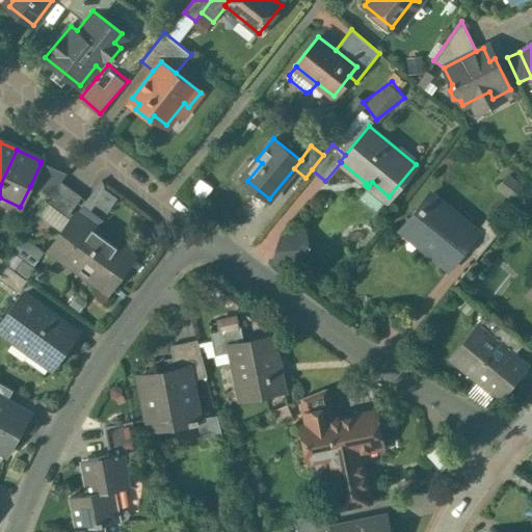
[(54,169),(41,163),(30,186),(44,192),(54,169)]
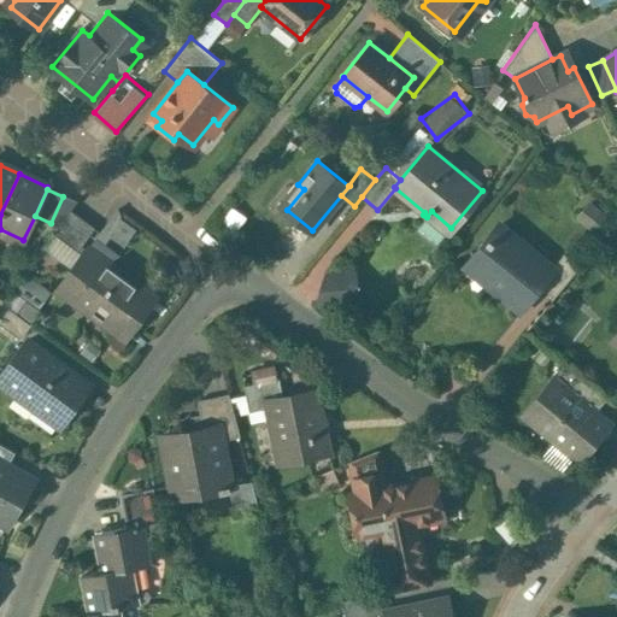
[(576,212),(597,229),(616,206),(595,189),(576,212)]
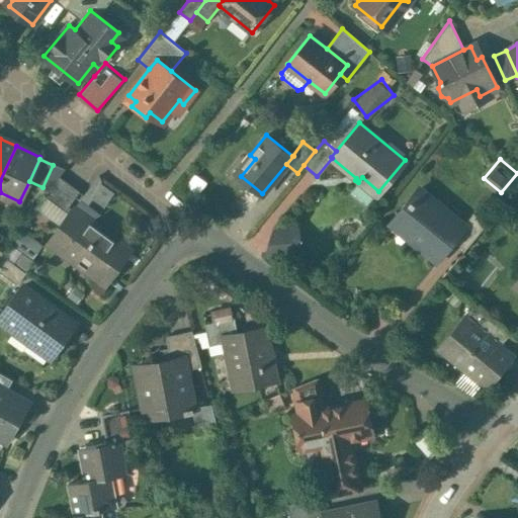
[(79,190),(60,176),(45,195),(65,210),(79,190)]
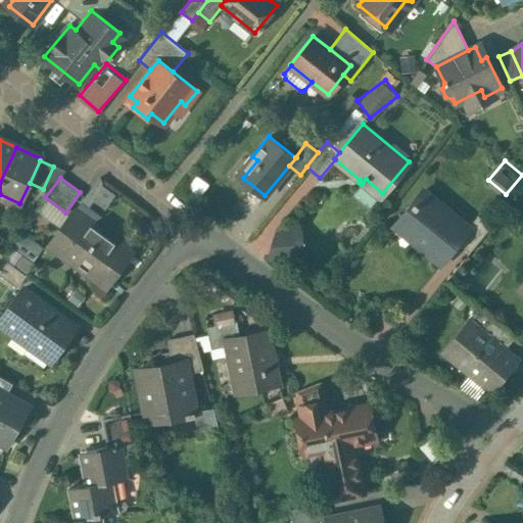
[(468,226),(424,189),(398,220),(420,238),(416,243),(433,257),(450,237),(458,242),(470,227),(468,226)]
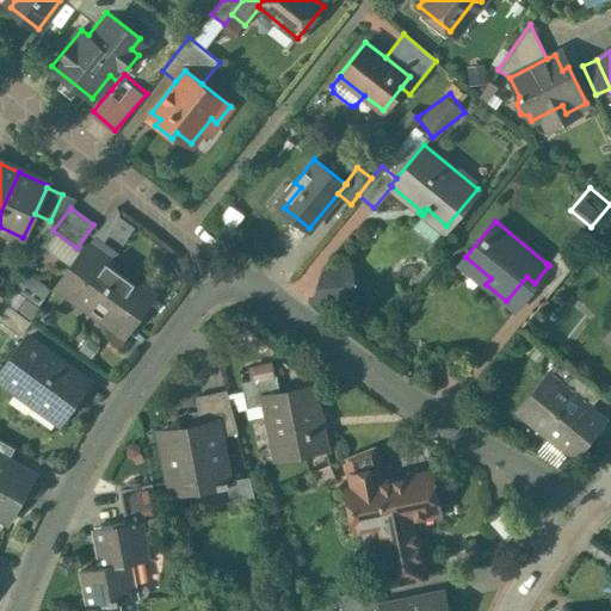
[(153,294),(86,246),(56,288),(76,302),(78,301),(124,334),(153,294)]
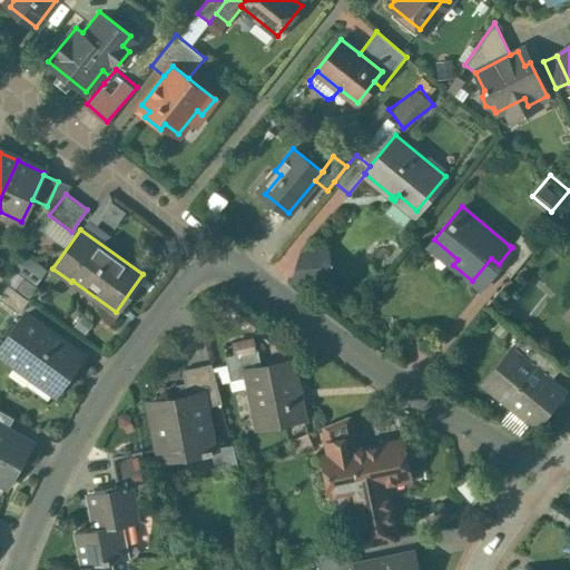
[(512,247),(499,264),(511,274),(534,246),(521,234),(510,246),(512,247)]
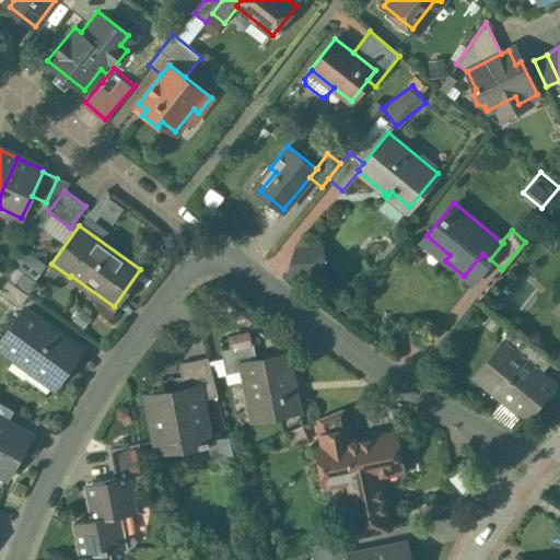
[(28,288),(48,264),(25,245),(6,269),(28,288)]
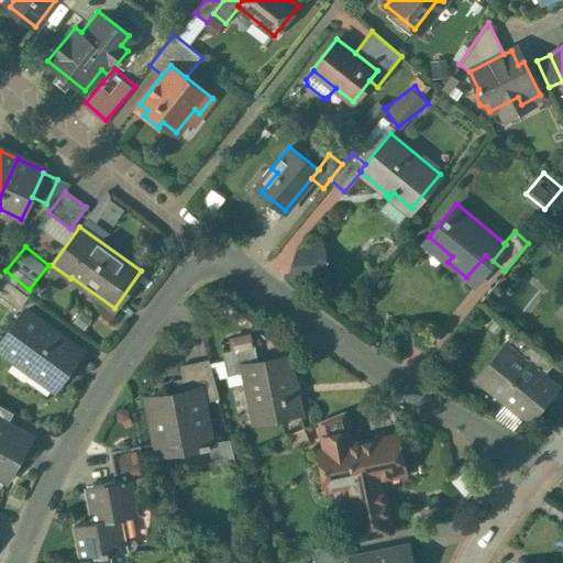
[(28,296),(0,275),(0,295),(18,309),(28,296)]
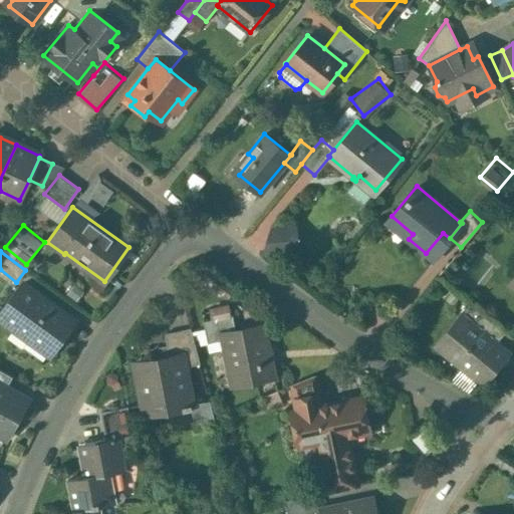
[(74,321),(22,283),(0,312),(0,317),(50,354),(74,321)]
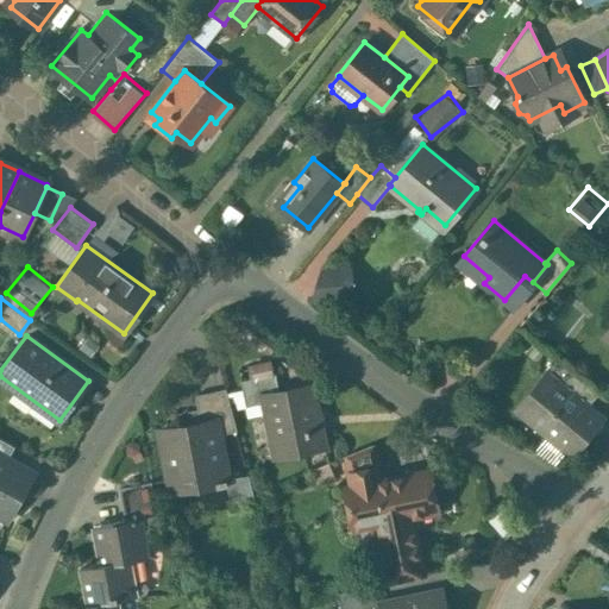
[(597,394),(554,358),(541,372),(550,380),(552,378),(586,407),(597,394)]
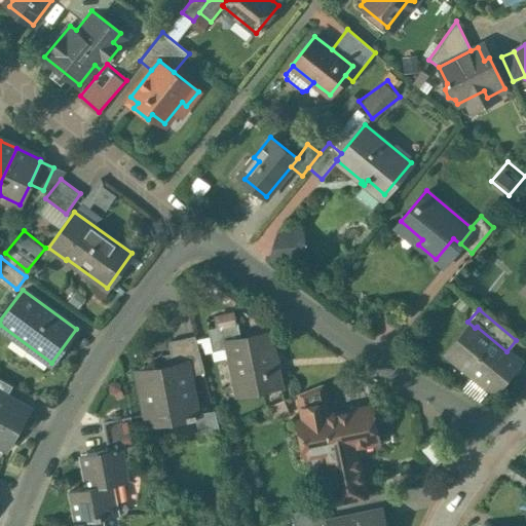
[(237,322),(208,328),(211,345),(227,342),(227,340),(241,338),(237,322)]
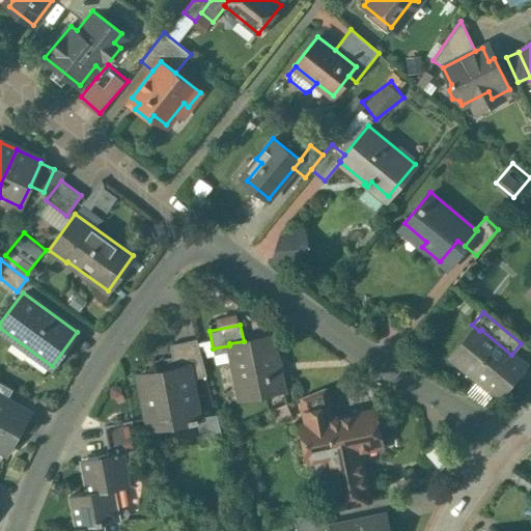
[(511,355),(481,330),(479,331),(459,356),(488,380),(485,384),(499,395),(524,364),(511,355)]
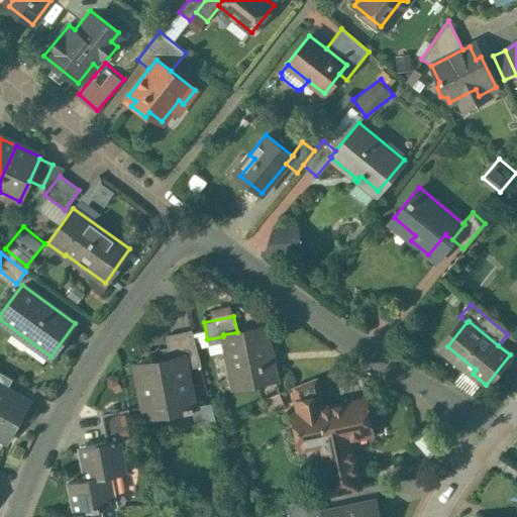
[(237,332),(223,334),(223,336),(233,387),(275,378),(265,326),(237,332)]
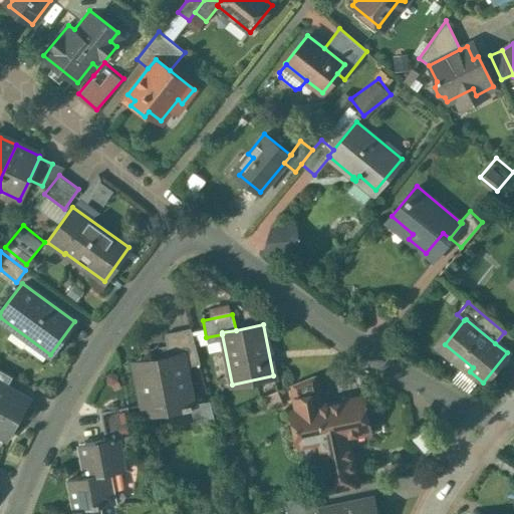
[(190,327),(165,332),(169,356),(184,353),(186,365),(200,363),(190,327)]
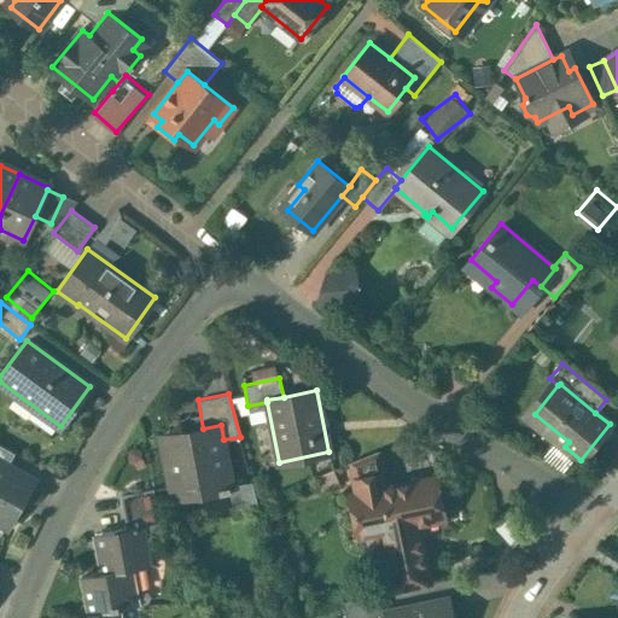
[(203,429),(159,437),(173,501),(174,501),(174,496),(220,488),(221,491),(251,485),(256,503),(257,503),(251,482),(232,485),(223,439),(221,425),(203,429)]
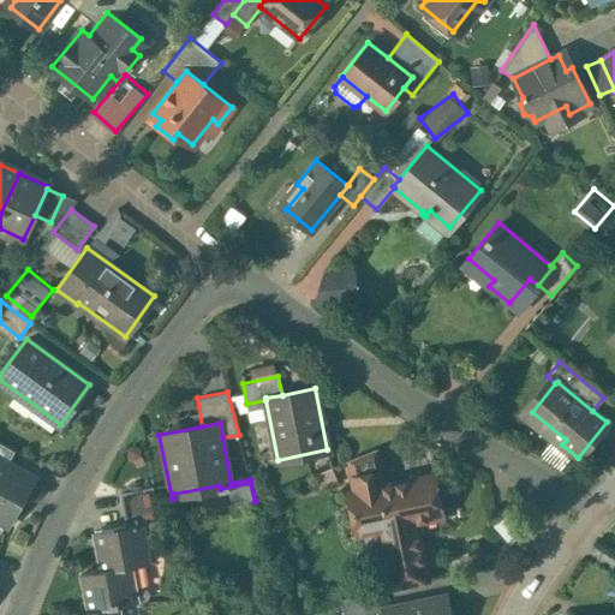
[(376,449),(350,460),(356,490),(383,485),(376,449)]
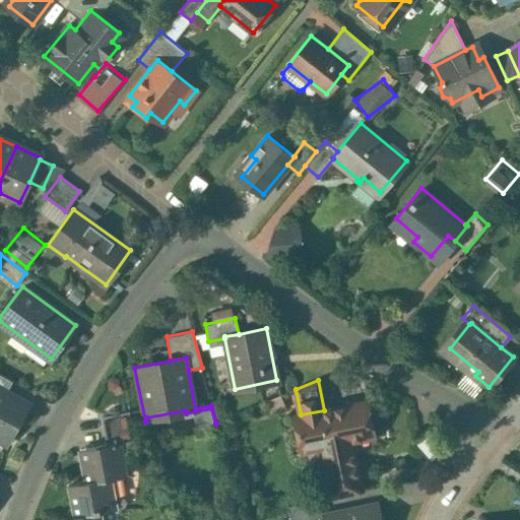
[(27,403),(0,387),(0,439),(6,443),(27,403)]
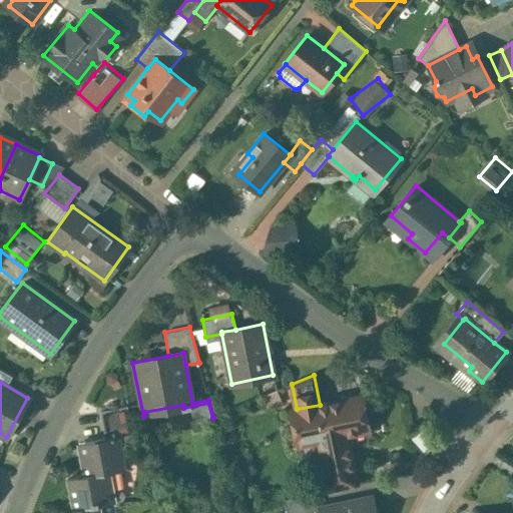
[(266,392),(269,406),(283,404),(280,389),(266,392)]
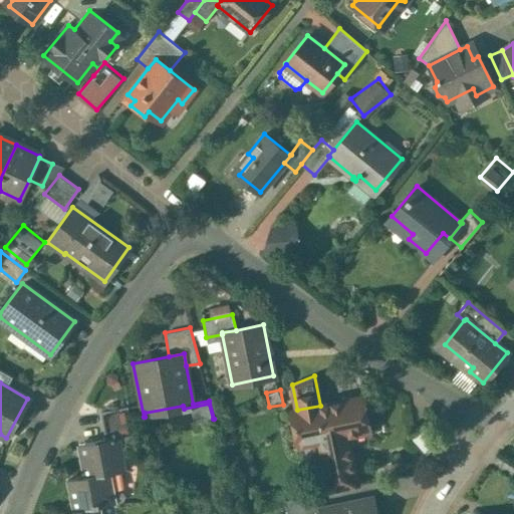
[(297,410),(293,411),(296,425),(295,425),(299,445),(319,441),(329,491),(356,485),(346,435),(368,431),(361,397),(320,406),(297,410)]
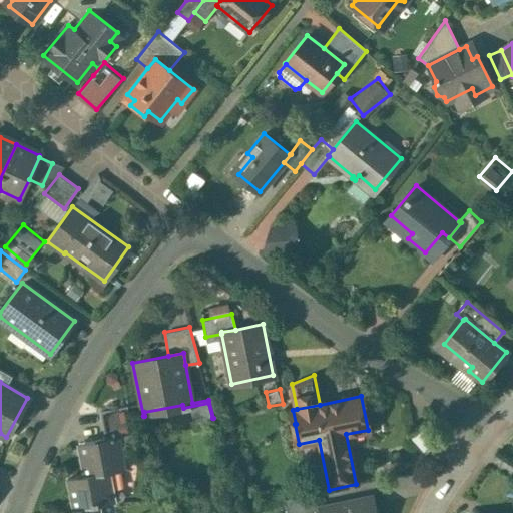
[(127,406),(100,411),(105,438),(119,435),(119,437),(132,434),(127,406)]
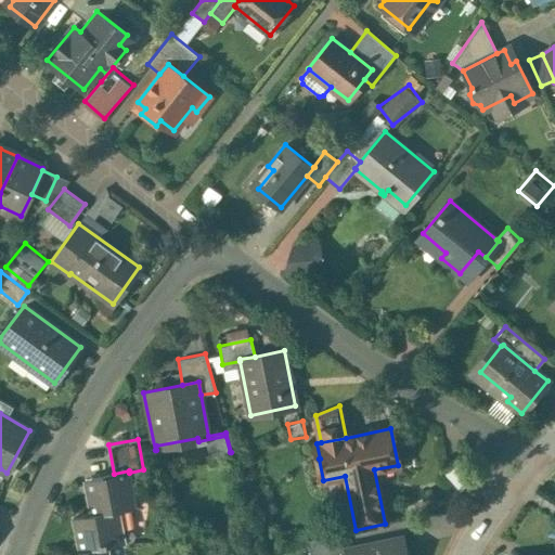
[(114,474),(91,478),(98,513),(73,517),(79,551),(107,546),(125,542),(118,511),(136,507),(129,473),(129,470),(114,474)]
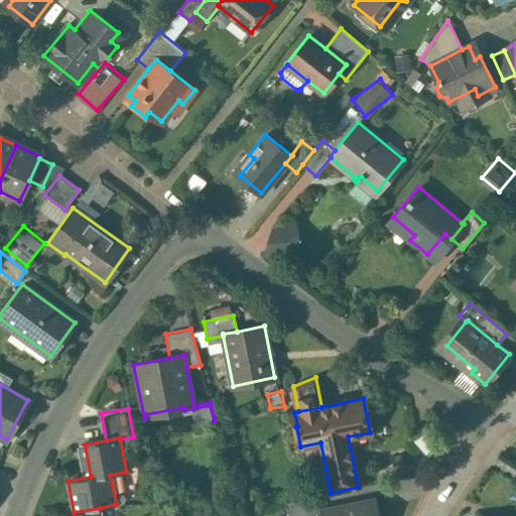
[(317,495),(285,502),(288,515),(300,515),(320,512),(319,510),(320,510),(317,495)]
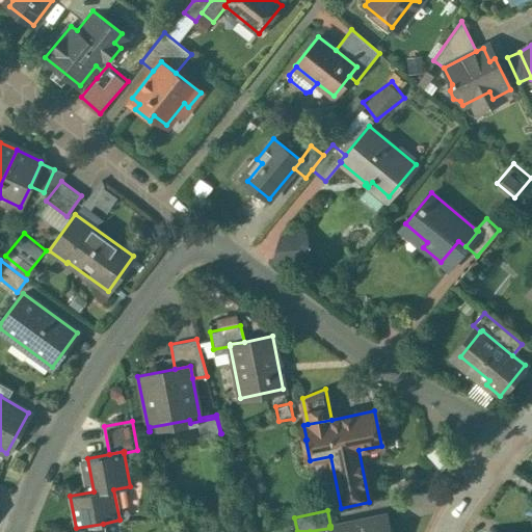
[(330,526),(329,526),(330,528),(330,531),(391,531),(388,513),(330,526)]
